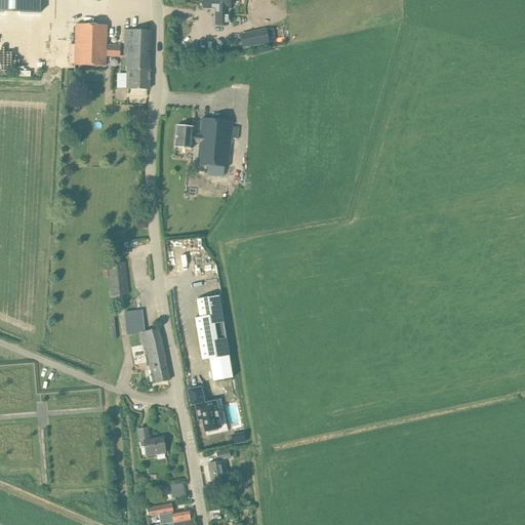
[(0,0),(0,9),(42,10),(41,0),(0,0)]
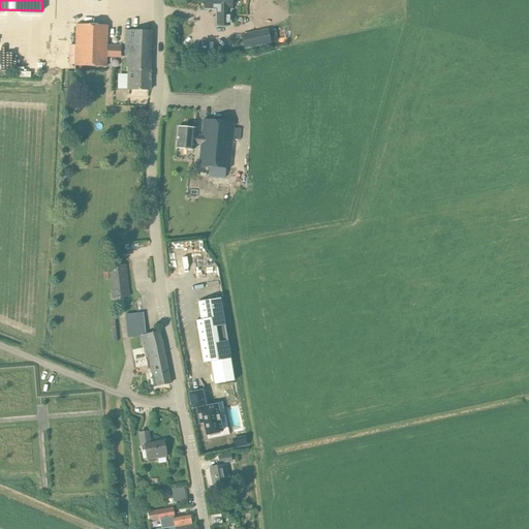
[(230,0),(206,0),(206,8),(217,8),(217,24),(229,24),(229,8),(230,8),(230,0)]
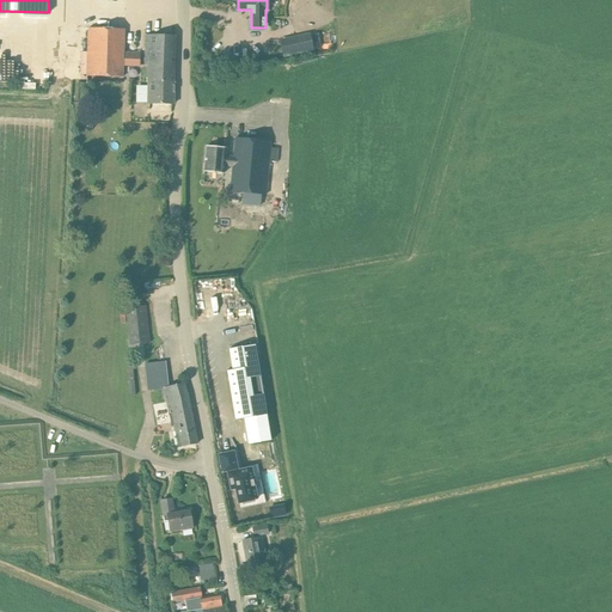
[(80,75),(87,75),(122,77),(124,30),(90,29),(89,53),(81,53),(80,75)]
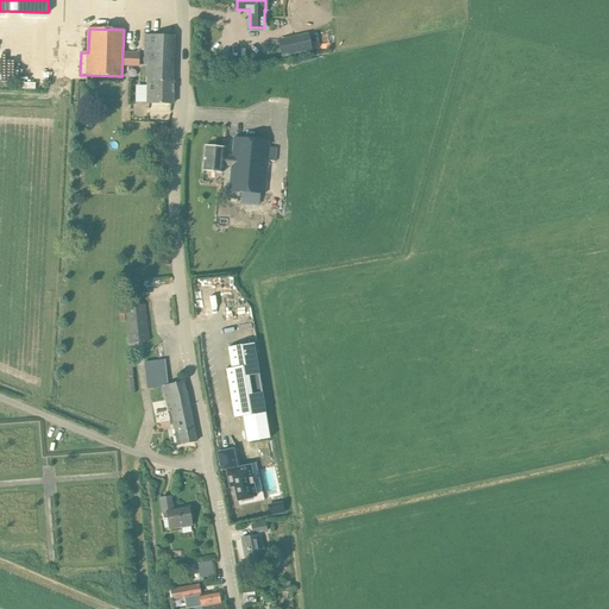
[(294,37),(278,41),(282,58),(314,52),(313,49),(320,48),(316,33),(311,35),(294,37)]
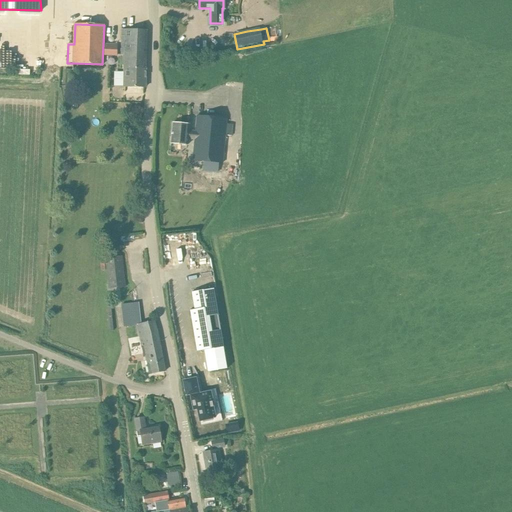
[(145,87),(147,31),(122,30),(121,55),(124,55),(124,67),(125,67),(124,87),(145,87)]
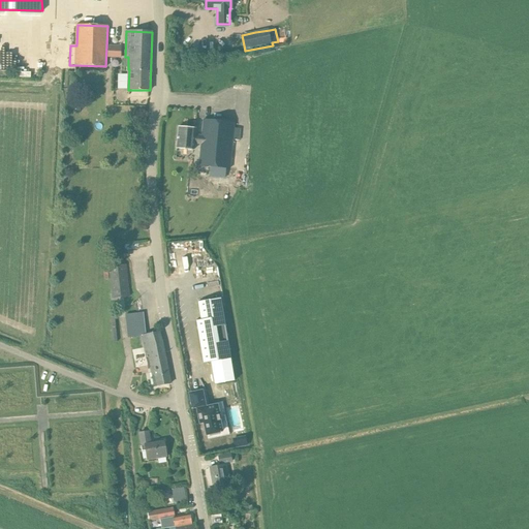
[(107,45),(107,57),(120,58),(121,47),(107,45)]
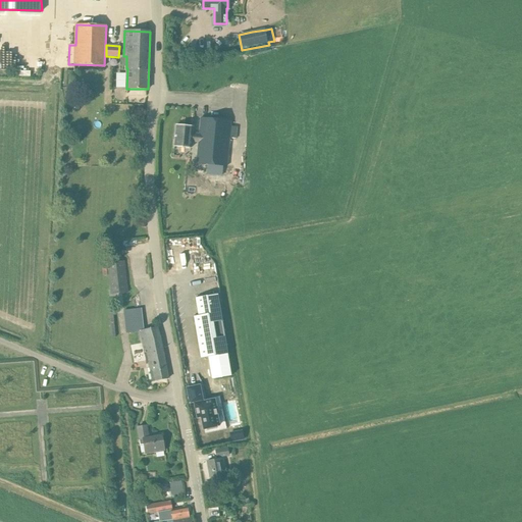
[(176,125),(174,146),(192,148),(192,142),(199,142),(197,163),(208,164),(207,175),(222,176),(223,165),(227,166),(230,139),(238,139),(239,126),(231,126),(231,121),(211,119),(201,118),(199,134),(193,134),(193,126),(176,125)]
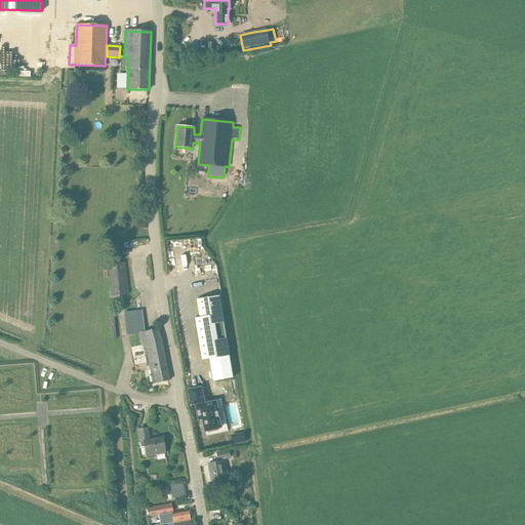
[(166,266),(177,266),(176,243),(166,243),(166,266)]
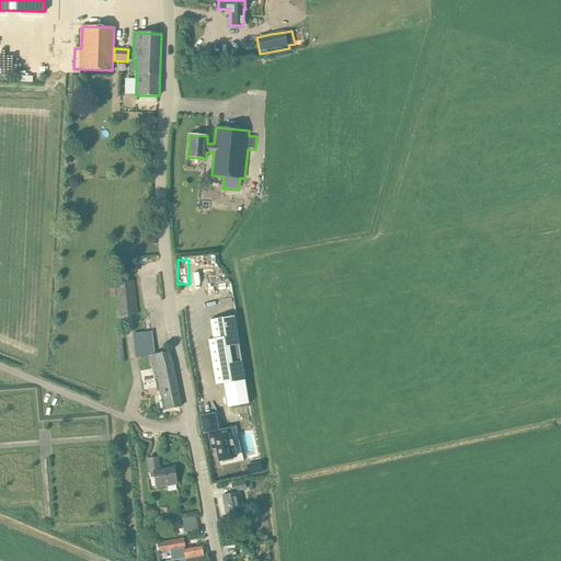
[(134,282),(116,284),(119,316),(137,315),(134,282)]
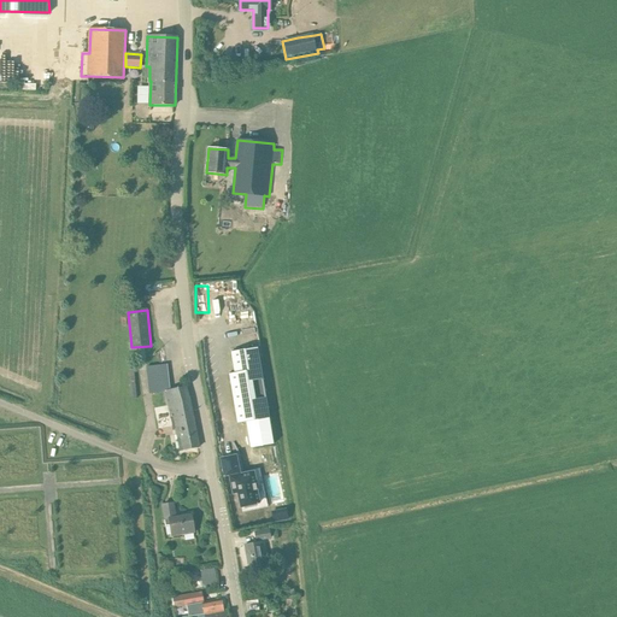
[(235,374),(229,374),(236,412),(238,423),(270,418),(268,406),(262,369),(260,369),(258,347),(231,352),(235,374)]
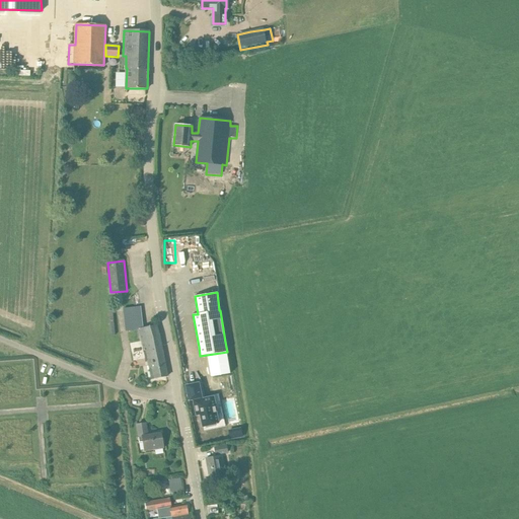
[(139,329),(144,355),(162,351),(160,338),(156,325),(143,328),(141,307),(124,309),(126,330),(139,329)]
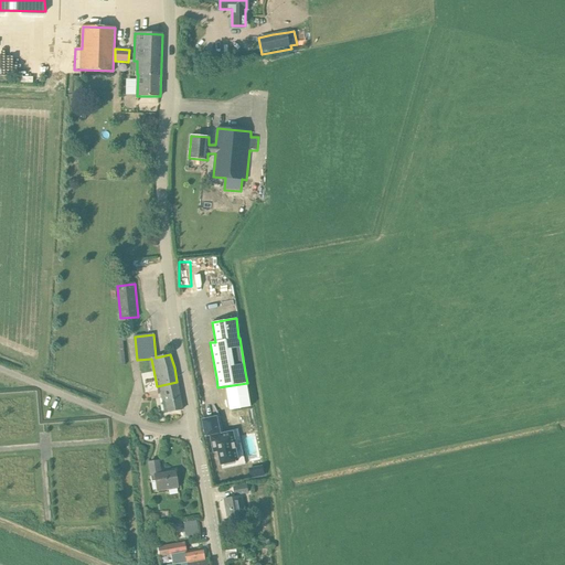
[(177,382),(157,386),(159,393),(160,393),(164,413),(182,409),(177,382)]
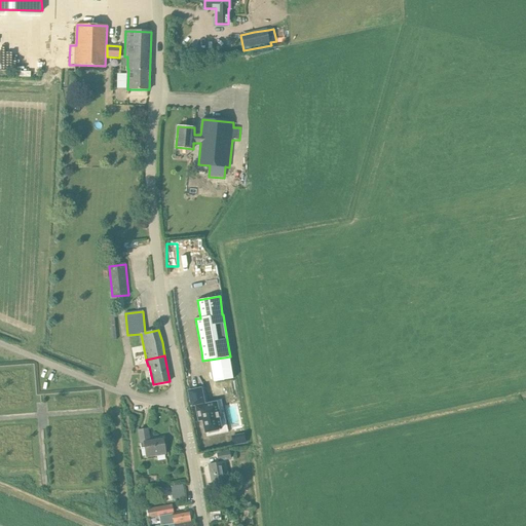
[(200,388),(188,391),(191,406),(195,405),(198,421),(202,420),(204,434),(205,433),(209,433),(209,434),(219,431),(218,429),(221,429),(218,412),(219,412),(217,402),(203,404),(203,403),(200,388)]
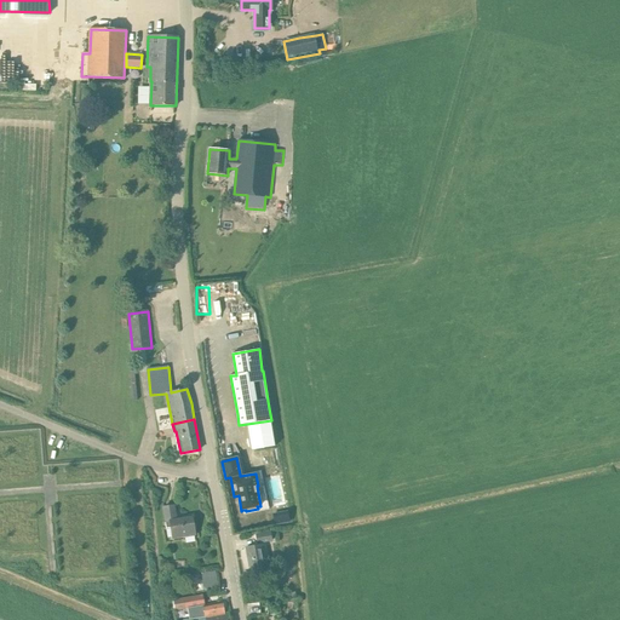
[(183,538),(184,538),(195,535),(191,517),(177,520),(174,506),(162,507),(166,529),(170,528),(171,538),(183,535),(183,538)]
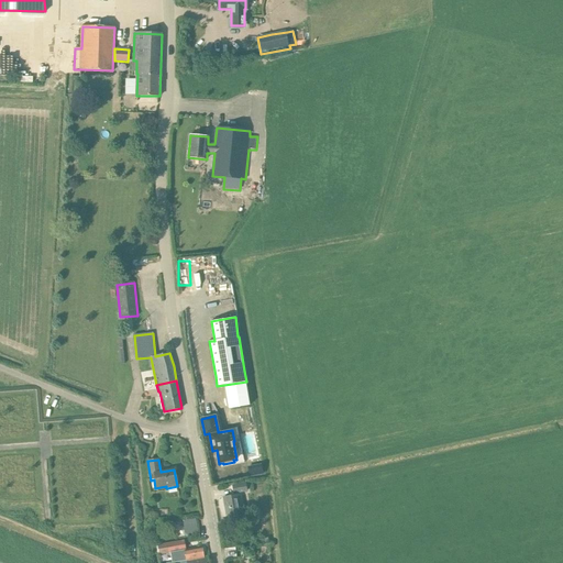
[(245,483),(243,484),(232,486),(234,495),(223,497),(227,519),(238,517),(239,517),(236,506),(243,505),(241,494),(240,494),(240,493),(246,490),(245,483)]
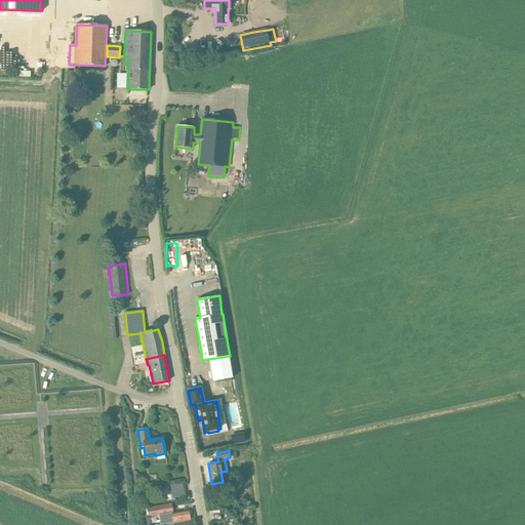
[(158,507),(147,509),(148,517),(159,515),(160,524),(161,524),(167,524),(167,523),(173,522),(179,521),(190,520),(189,510),(180,511),(178,512),(172,513),(171,505),(158,507)]
